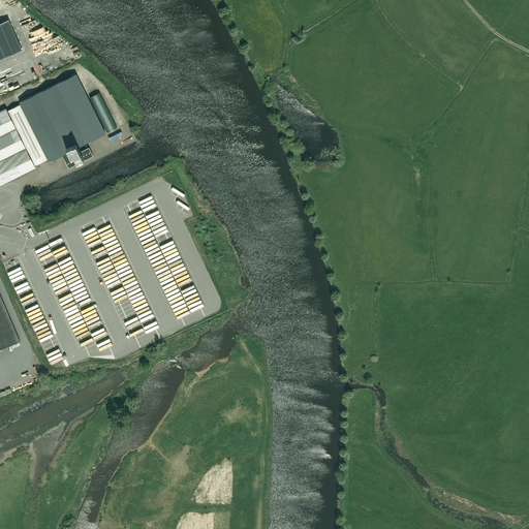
[(79,146),(105,132),(75,73),(20,101),(21,103),(7,111),(6,109),(0,111),(0,185),(35,167),(34,165),(48,158),(49,161),(62,154),(69,167),(93,155),(89,147),(81,151),(79,146)]
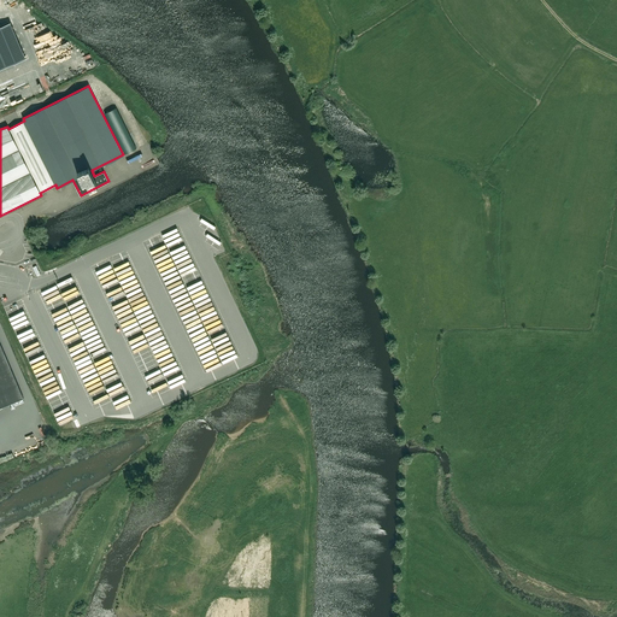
[(0,107),(0,113),(10,110),(7,103),(0,104),(0,106),(0,107)]
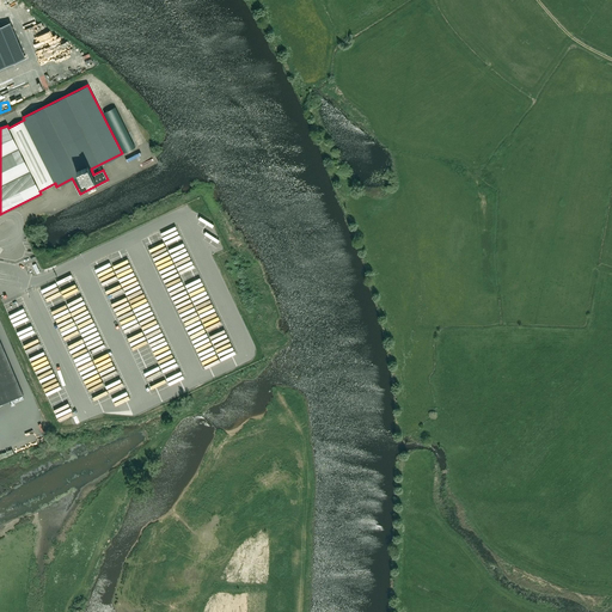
[(115,106),(104,112),(124,152),(135,147),(115,106)]
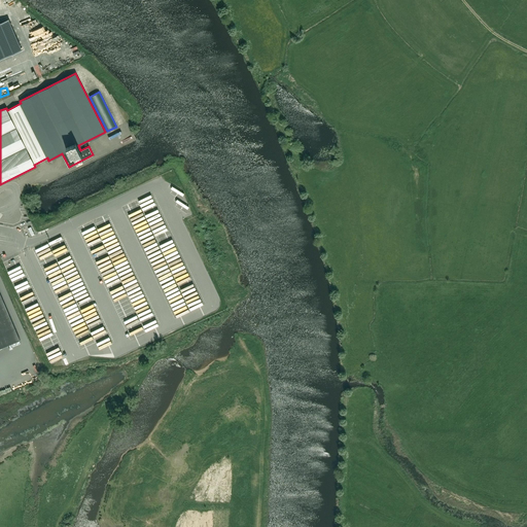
[(0,347),(20,340),(3,302),(0,294),(0,347)]
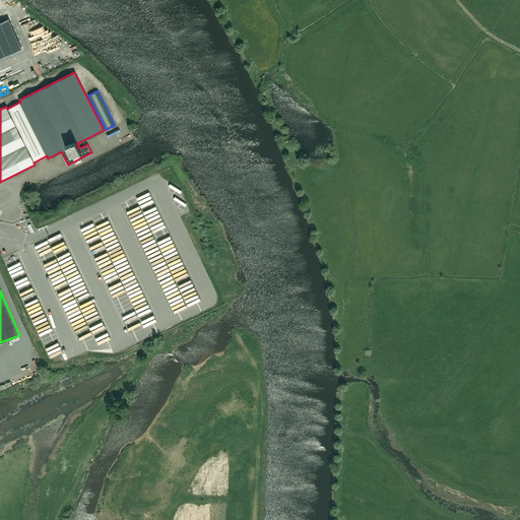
[(83,314),(64,319),(66,330),(86,326),(83,314)]
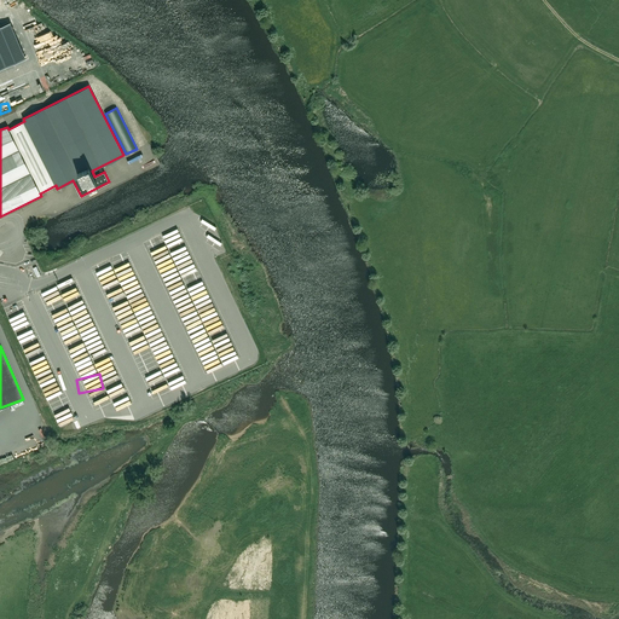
[(40,439),(25,404),(11,410),(24,445),(40,439)]
